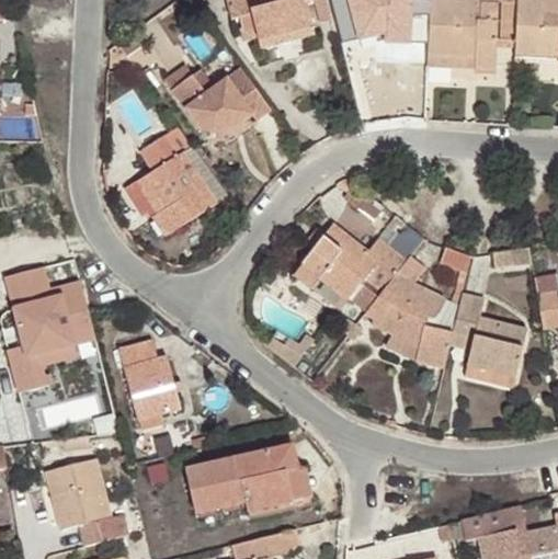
[(11,0),(0,0),(0,19),(15,19),(11,0)]
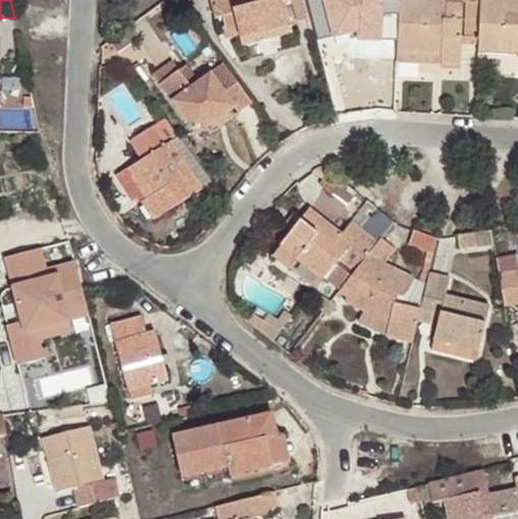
[(284,0),(211,0),(215,16),(223,15),(226,30),(237,26),(239,36),(289,22),(284,0)]
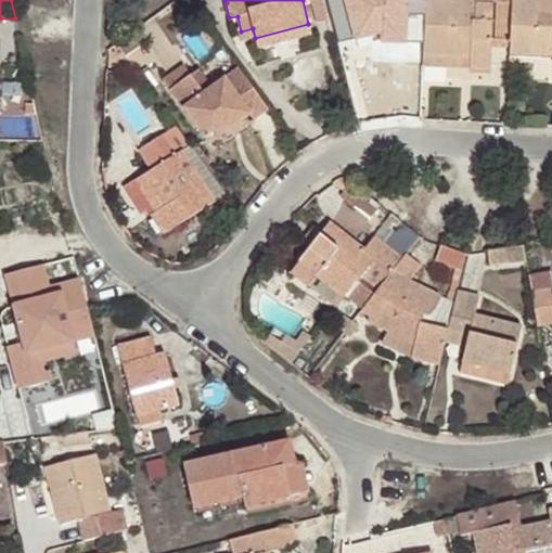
[(303,0),(308,24),(324,18),(320,0),(303,0)]
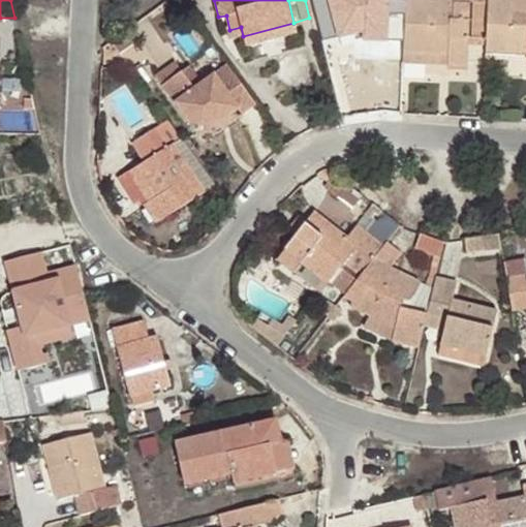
[(310,0),(319,32),(352,24),(353,25),(363,23),(362,38),(387,38),(388,10),(404,11),(404,0),(310,0)]
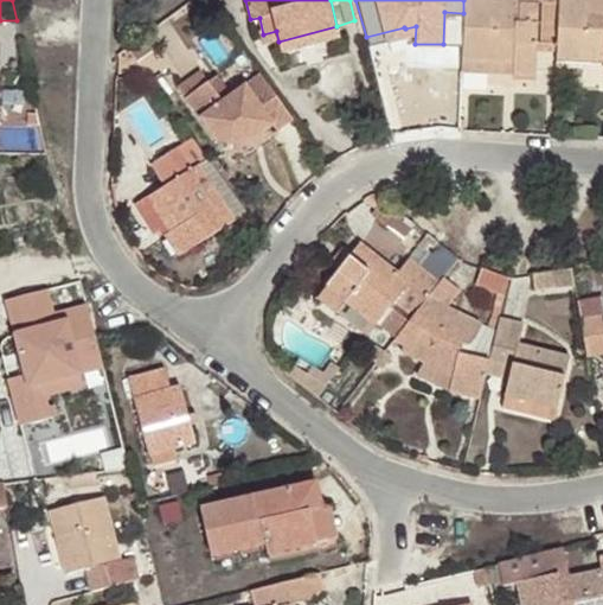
[(513,61),(512,71),(534,71),(537,0),(463,0),(463,13),(462,59),(513,61)]
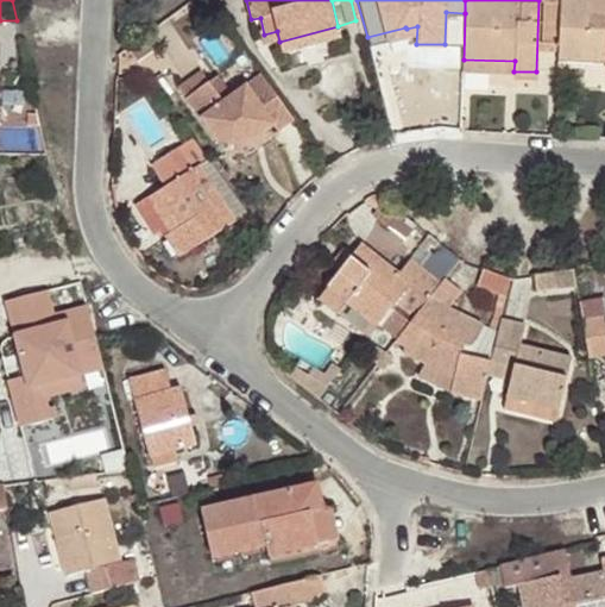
[(561,0),(559,58),(604,60),(604,0),(561,0)]
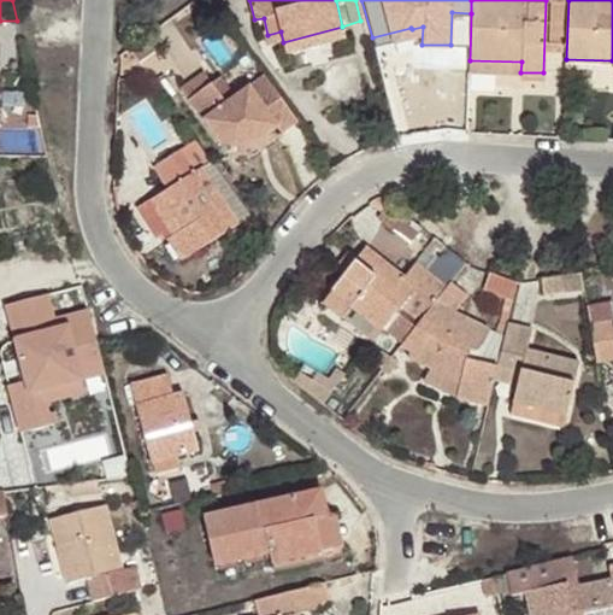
[(346,37),(342,27),(283,42),(287,52),(346,37)]
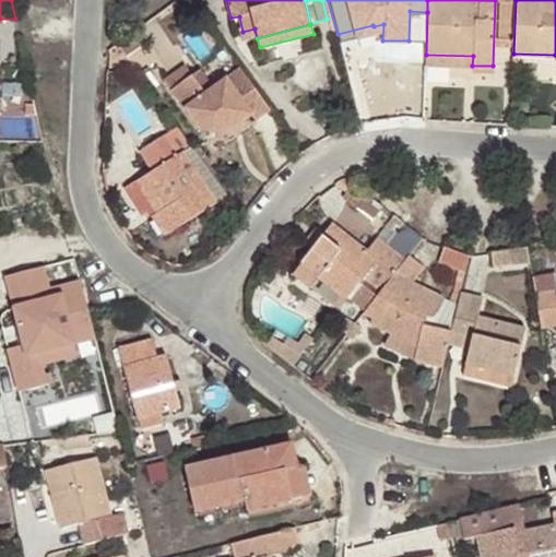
[(338,34),(340,43),(376,33),(374,26),(373,25),(338,34)]
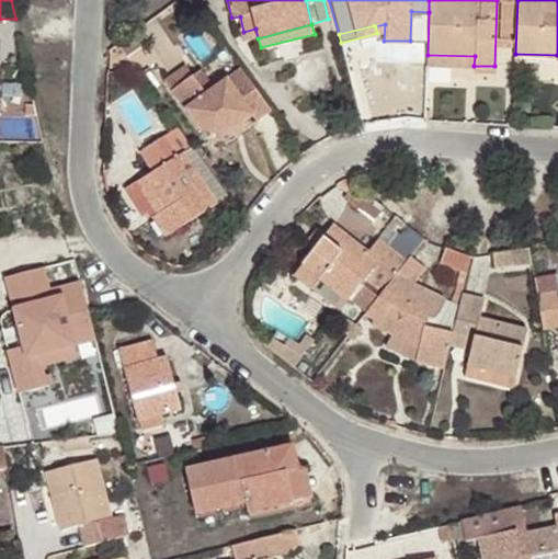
[(246,42),(258,38),(255,29),(243,32),(246,42)]
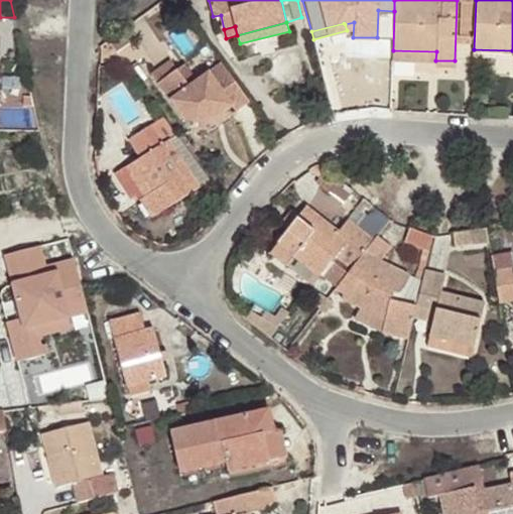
[(393,50),(392,59),(435,60),(436,51),(393,50)]
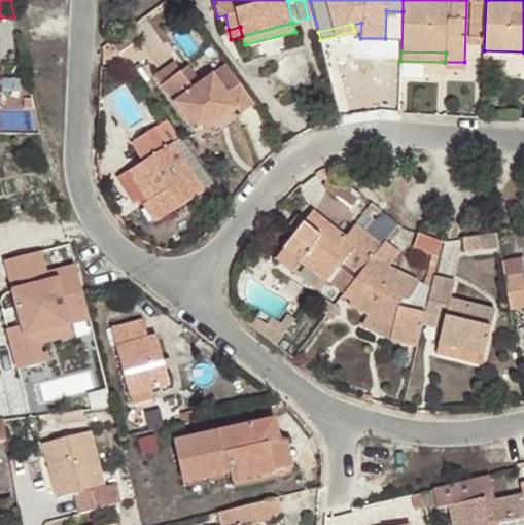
[(254,103),(225,63),(193,88),(179,71),(161,84),(196,133),(234,104),(237,108),(241,113),(254,103)]
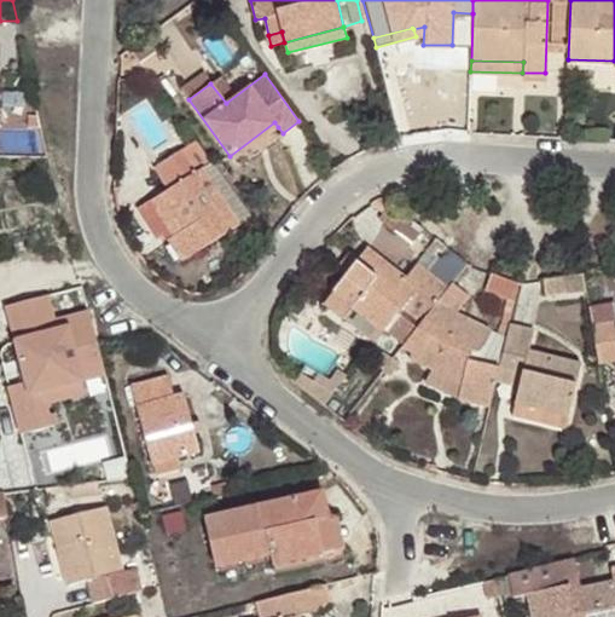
[(274,122),(230,156),(233,161),(278,127),(274,122)]
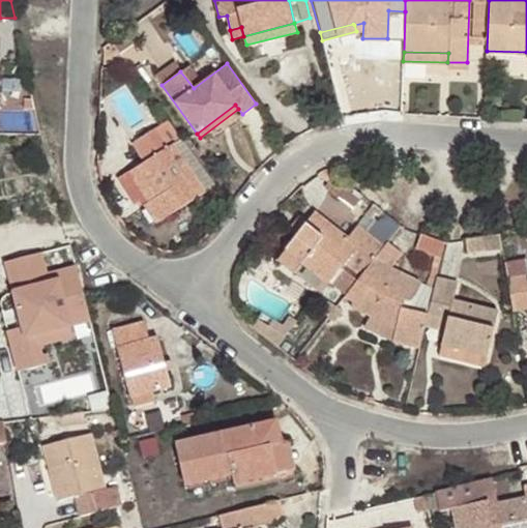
[(204,189),(172,143),(166,146),(153,127),(132,142),(145,160),(127,172),(147,201),(142,204),(155,222),(204,189)]
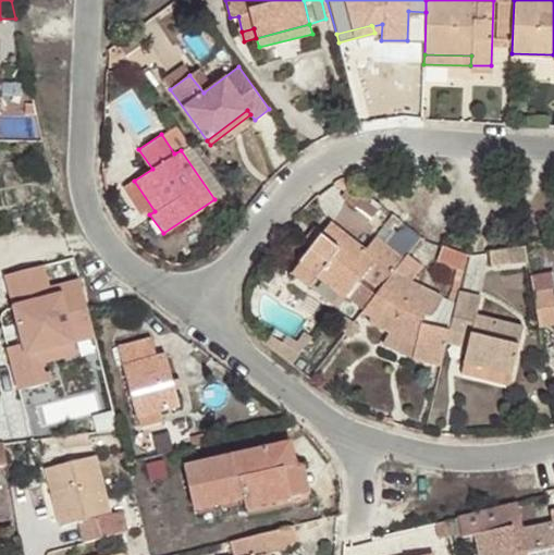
[(225,193),(189,145),(181,150),(214,199),(225,193)]
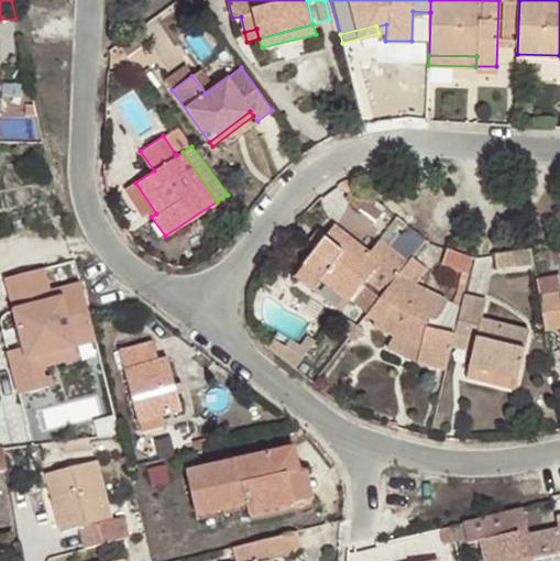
[(371,196),(357,185),(344,199),(359,211),(371,196)]
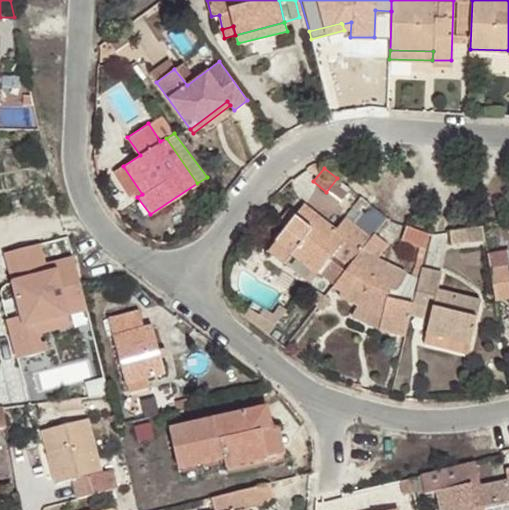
[(348,267),(370,238),(363,231),(345,217),(336,229),(306,205),(297,217),(288,228),(271,249),(285,261),(290,255),(316,275),(332,254),(348,267)]
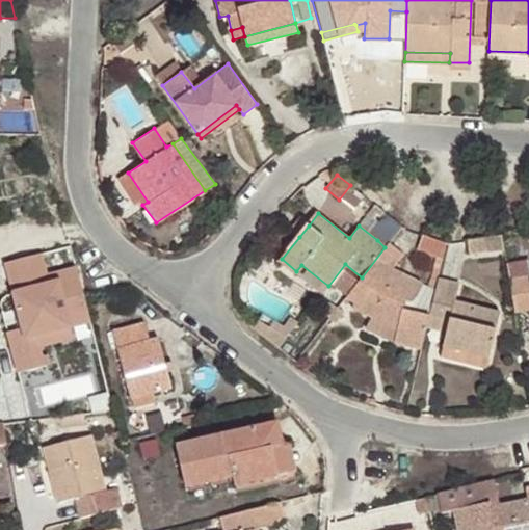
[(388,244),(402,227),(394,220),(377,240),(385,247),(388,244)]
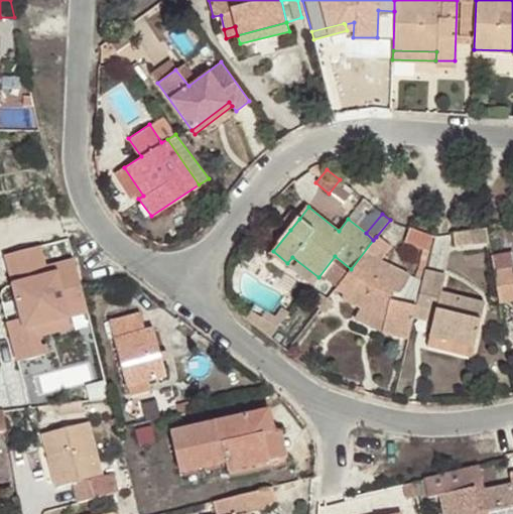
[(290,230),(299,219),(294,215),(285,226),(290,230)]
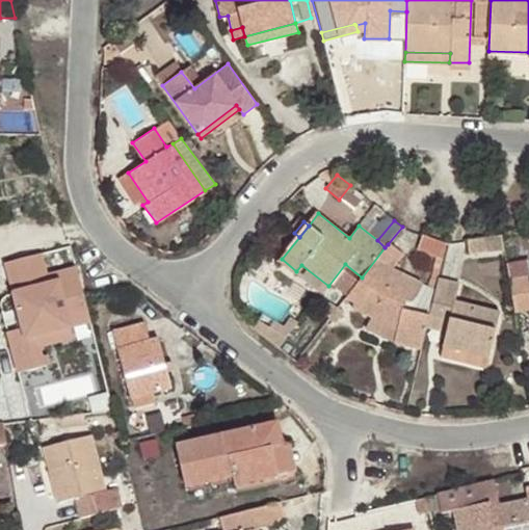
[(470,246),(501,243),(500,233),(469,236),(470,246)]
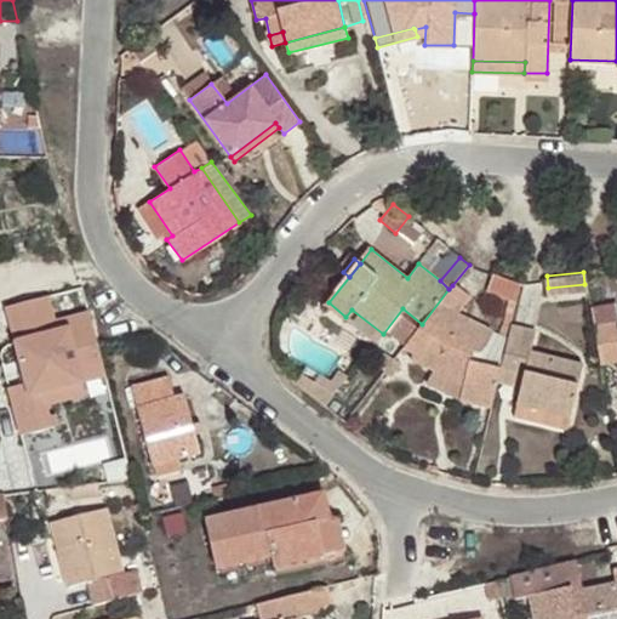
[(514,299),(518,282),(493,273),(489,289),(514,299)]
